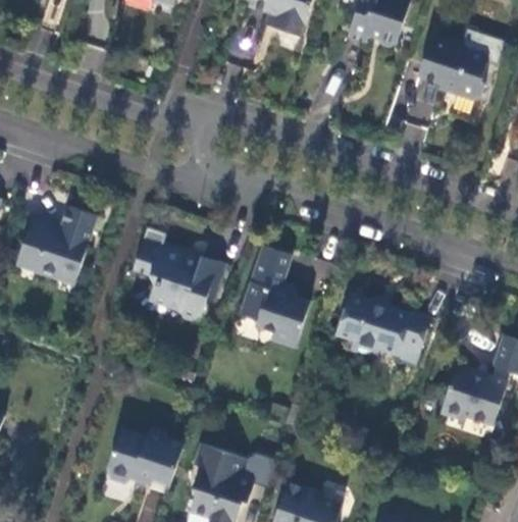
[(249,0),(248,5),(267,12),(276,15),(274,21),(271,28),(299,37),(310,0),(249,0)]
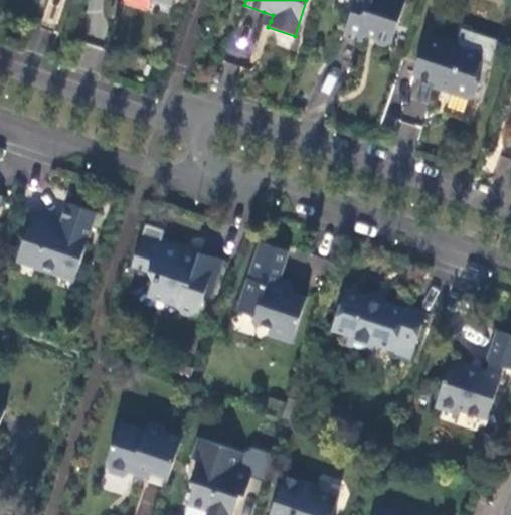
[(391,41),(404,0),(347,0),(346,5),(350,10),(342,36),(360,43),(361,38),(366,34),(372,37),(374,41),(375,43),(383,46),(391,41)]
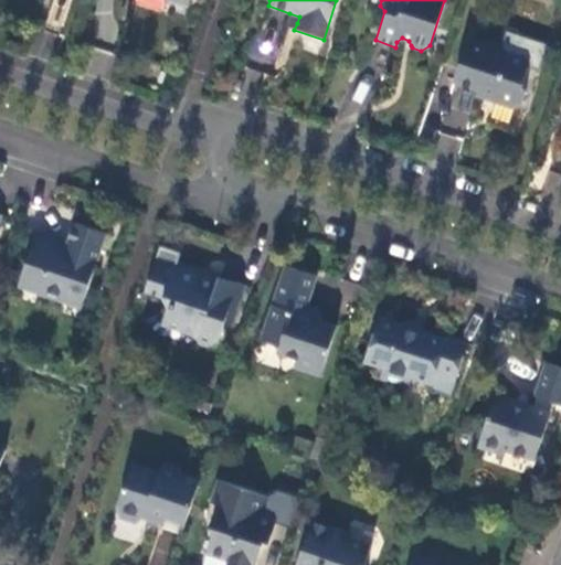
[(299,17),(289,13),(287,20),(297,23),(299,17)]
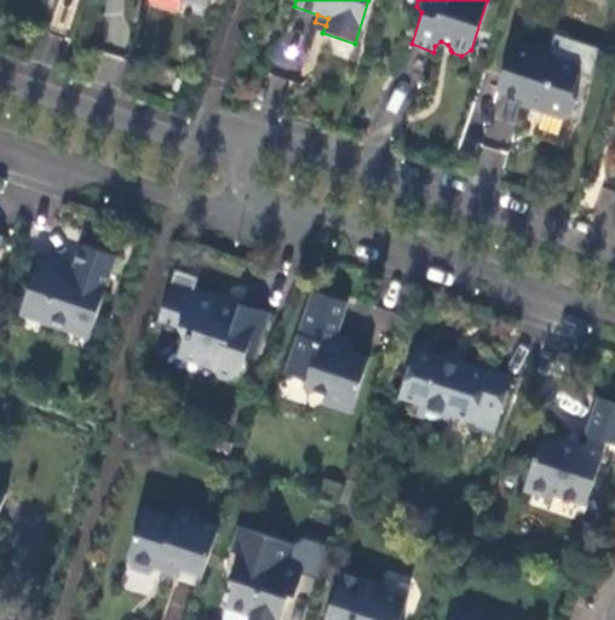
[(515,41),(498,91),(498,92),(539,107),(544,116),(563,121),(572,116),(576,103),(572,95),(580,70),(559,64),(553,55),(515,41)]
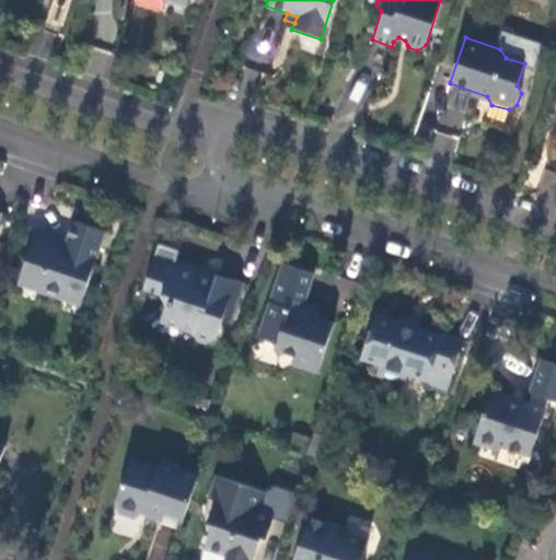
[(73,218),(67,238),(64,247),(32,237),(20,277),(43,284),(45,292),(53,295),(64,291),(80,296),(105,228),(73,218)]
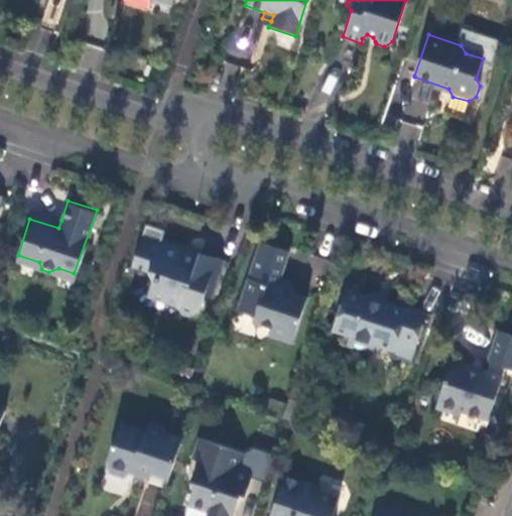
[(58,228),(61,220),(32,212),(29,219),(58,228)]
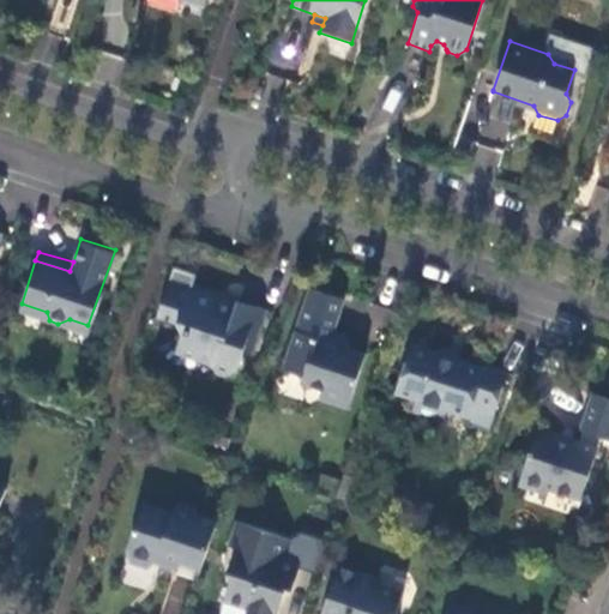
[(248,355),(264,309),(237,301),(236,306),(223,301),(224,296),(192,286),(196,275),(174,268),(157,315),(176,323),(180,332),(185,333),(179,350),(210,361),(213,367),(230,373),(236,369),(242,353),(248,355)]
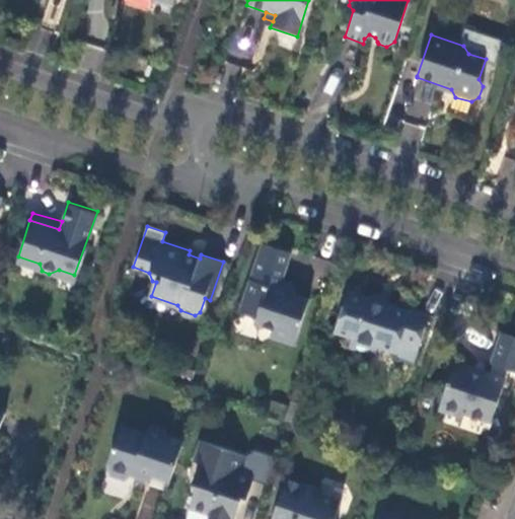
[(308,298),(297,294),(278,288),(282,277),(289,252),(261,243),(238,313),(253,317),(258,326),(272,331),(269,338),(292,345),(308,298)]
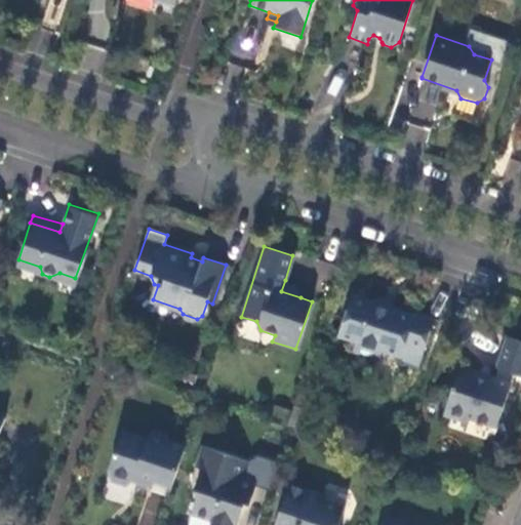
[(281,291),(301,297),(295,284),(285,280),(281,291)]
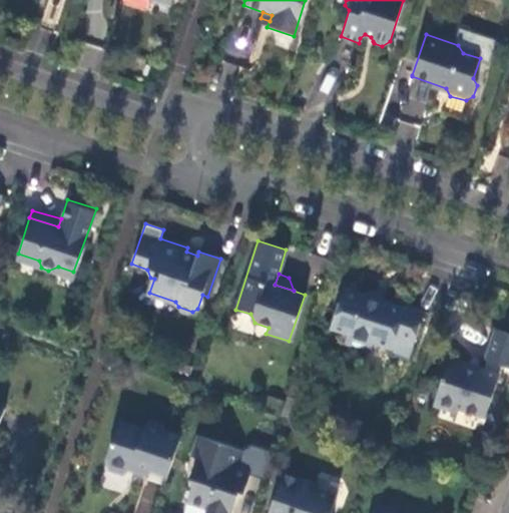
[(403,308),(381,301),(381,303),(364,298),(365,294),(343,288),(330,330),(345,334),(343,342),(369,352),(372,343),(390,349),(389,353),(408,358),(423,312),(404,305),(403,308)]
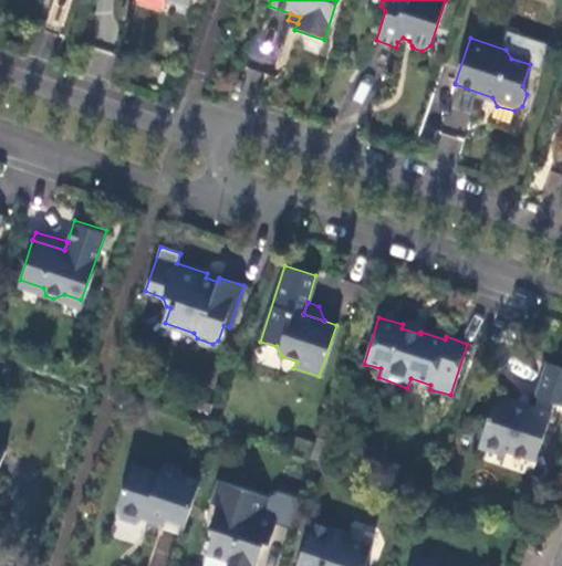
[(420,334),(420,332),(423,328),(403,323),(403,324),(402,328),(420,334)]
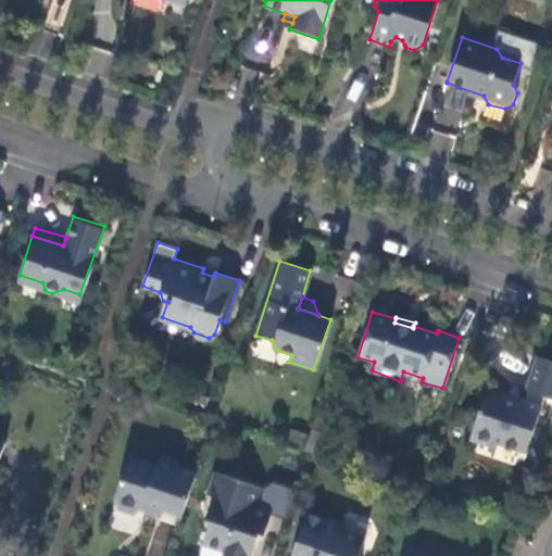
[(523,397),(513,394),(512,399),(505,396),(501,390),(488,386),(469,438),(493,447),(497,441),(526,451),(544,394),(551,395),(551,369),(532,363),(525,386),(527,387),(523,397)]
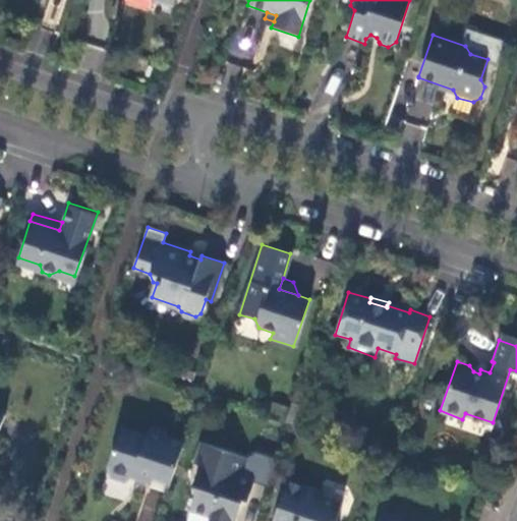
[(132,471),(168,483),(181,444),(165,440),(163,431),(152,428),(144,431),(142,436),(120,428),(106,469),(109,474),(123,480),(132,471)]
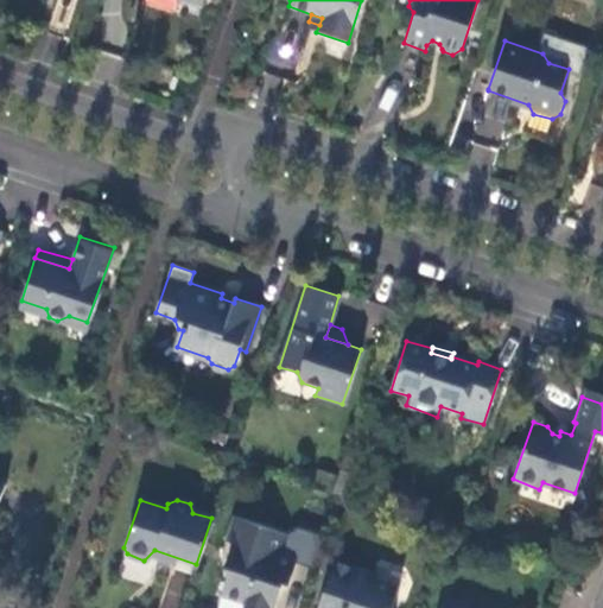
[(285,536),(232,518),(223,543),(229,545),(222,565),(226,575),(220,595),(243,603),(242,607),(268,607),(279,582),(285,583),(291,562),(278,556),(285,536)]
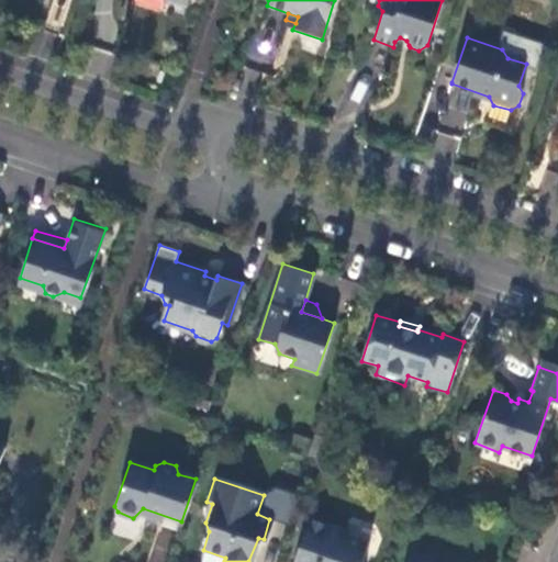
[(276,489),(264,495),(257,514),(269,519),(289,525),(298,496),(276,489)]
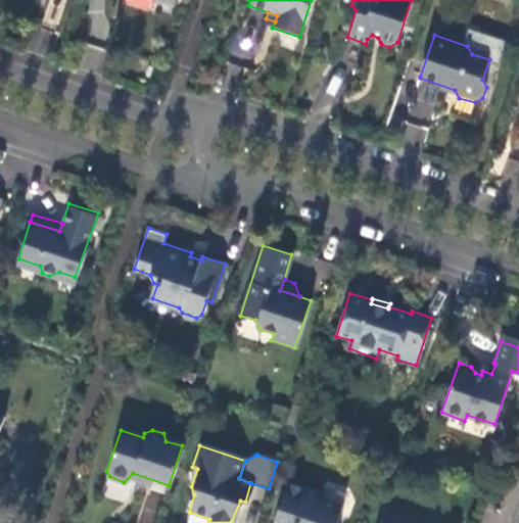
[(288,481),(274,522),(336,522),(335,521),(341,504),(321,498),(318,490),(288,481)]
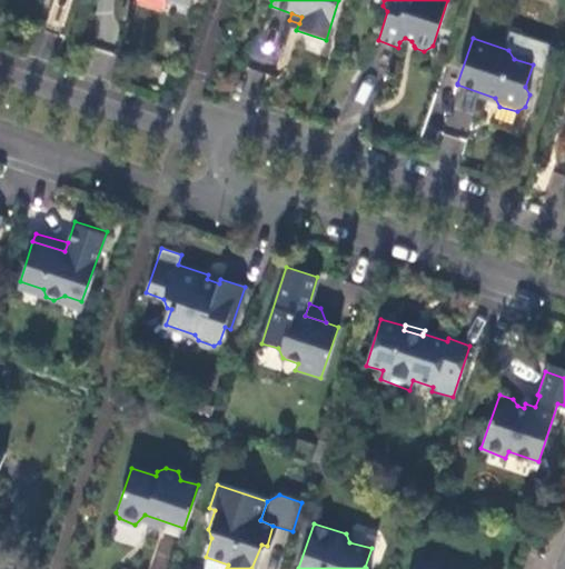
[(440,568),(443,565),(417,558),(413,568),(440,568)]
